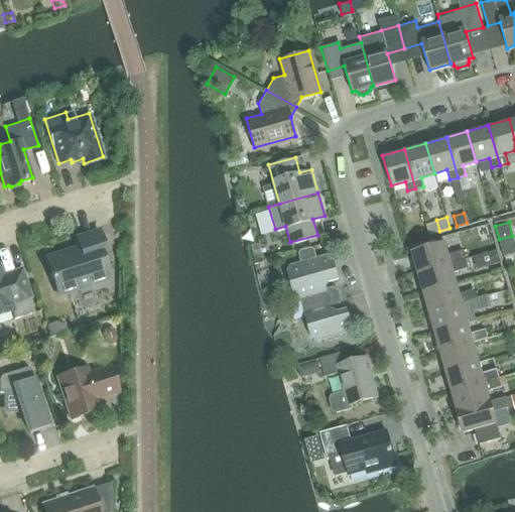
[(109,277),(102,257),(107,255),(99,231),(76,238),(79,247),(45,258),(50,272),(48,273),(50,278),(52,277),(56,292),(78,285),(79,287),(109,277)]
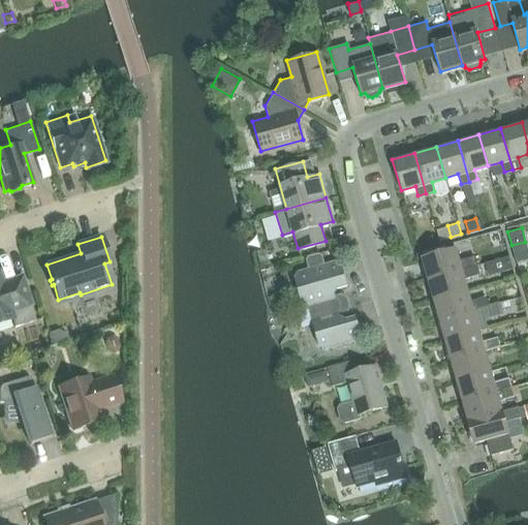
[(427,277),(476,264),(473,254),(458,258),(455,247),(422,256),(427,277)]
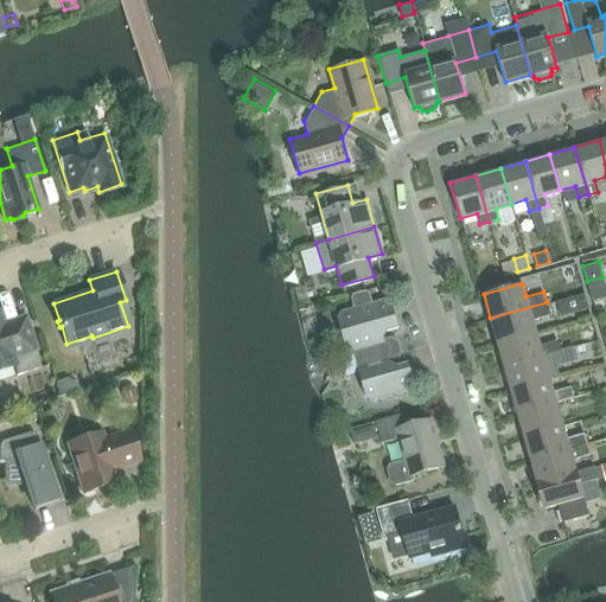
[(351,293),(349,296),(352,306),(370,301),(368,292),(364,289),(351,293)]
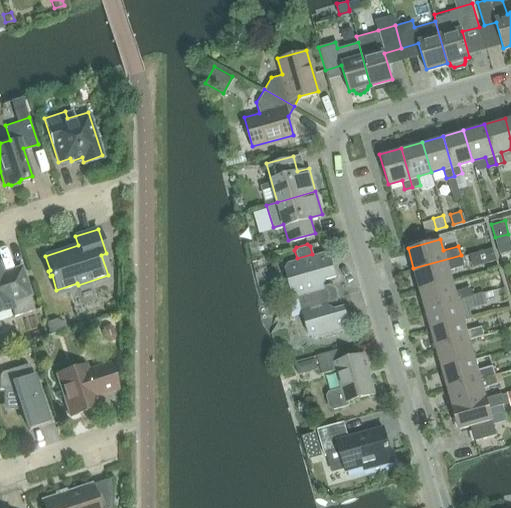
[(298,302),(326,294),(328,301),(333,299),(337,293),(333,283),(328,280),(323,280),(326,277),(335,275),(329,255),(323,251),(312,254),(297,258),(287,261),(284,268),(289,287),(295,290),(298,302)]
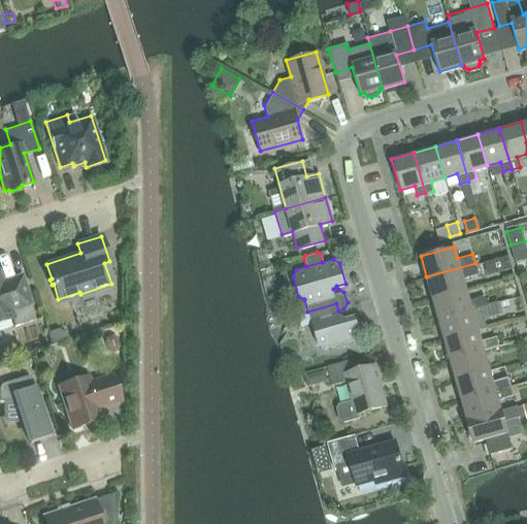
[(432,298),(466,288),(463,276),(478,272),(475,263),(426,276),(432,298)]
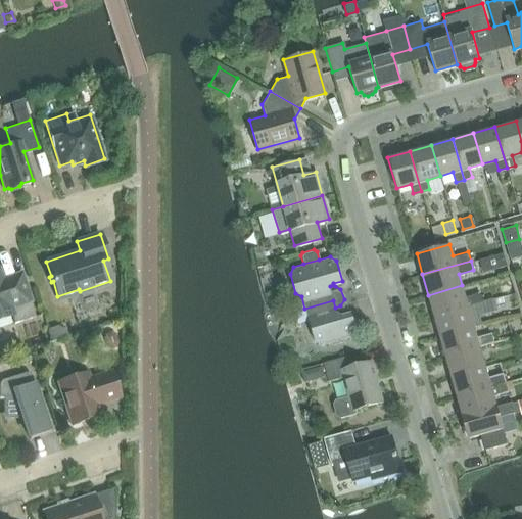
[(2,281),(0,276),(0,317),(11,314),(13,322),(34,315),(20,272),(6,277),(7,279),(2,281)]
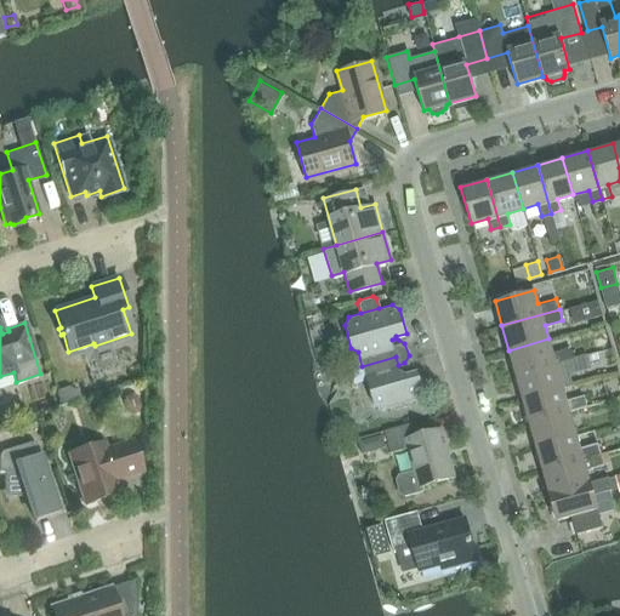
[(516,374),(573,358),(570,346),(552,352),(549,338),(508,351),(516,374)]
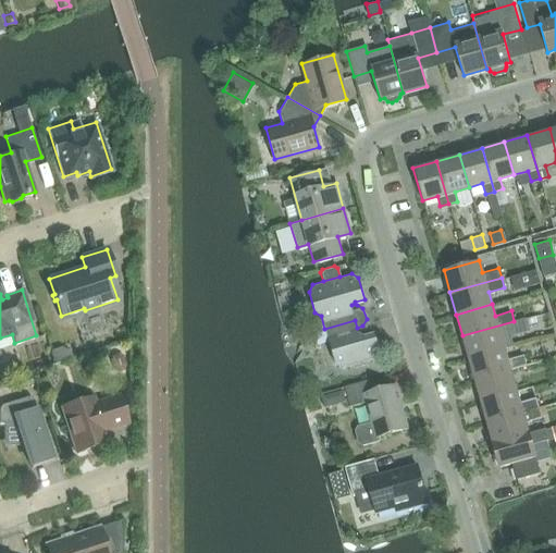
[(468,357),(504,347),(513,345),(510,336),(511,333),(528,329),(526,318),(514,321),(462,335),(468,357)]
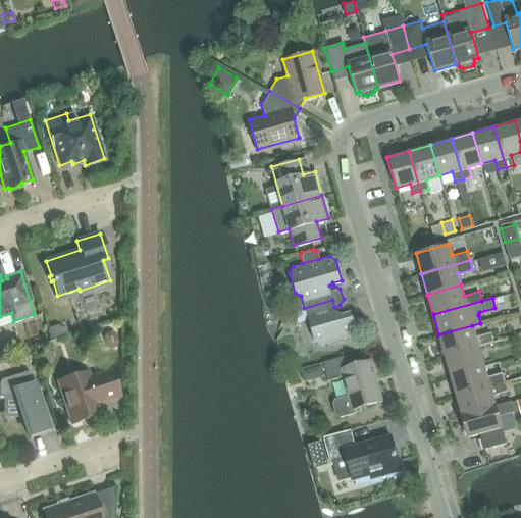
[(332,300),(304,308),(313,339),(320,342),(347,334),(355,327),(351,312),(341,315),(335,312),(334,307),(332,300)]
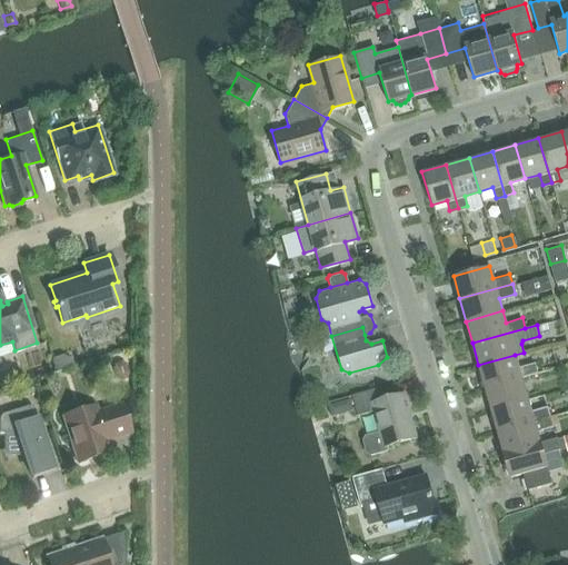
[(61,352),(50,355),(55,368),(73,362),(71,356),(61,352)]
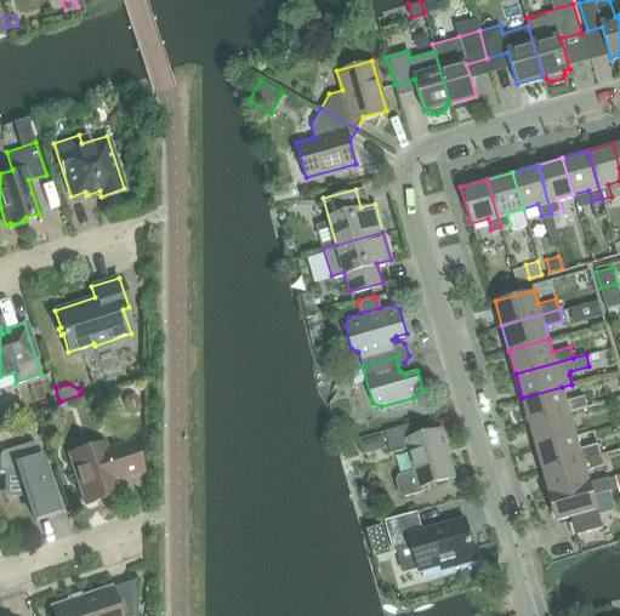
[(529,422),(569,410),(568,410),(586,405),(584,394),(566,399),(562,387),(522,398),(529,422)]
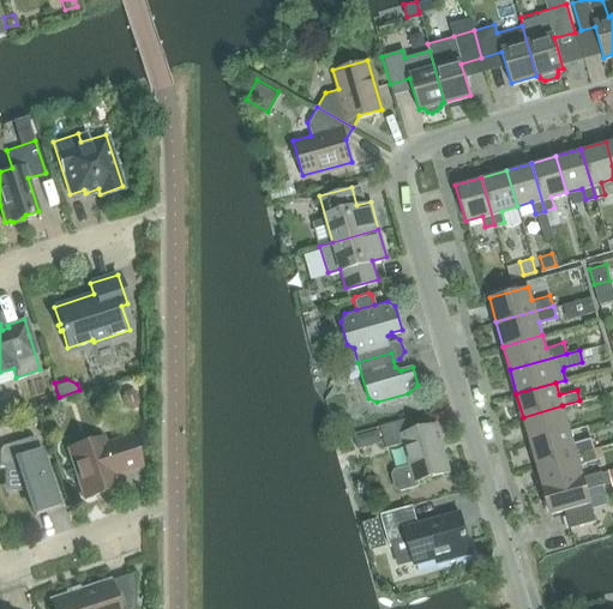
[(122,389),(120,393),(124,404),(128,408),(134,405),(137,399),(133,390),(128,386),(122,389)]
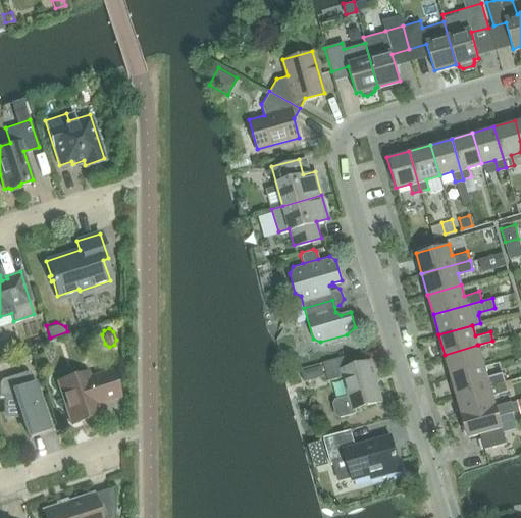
[(450,374),(483,365),(478,345),(445,355),(450,374)]
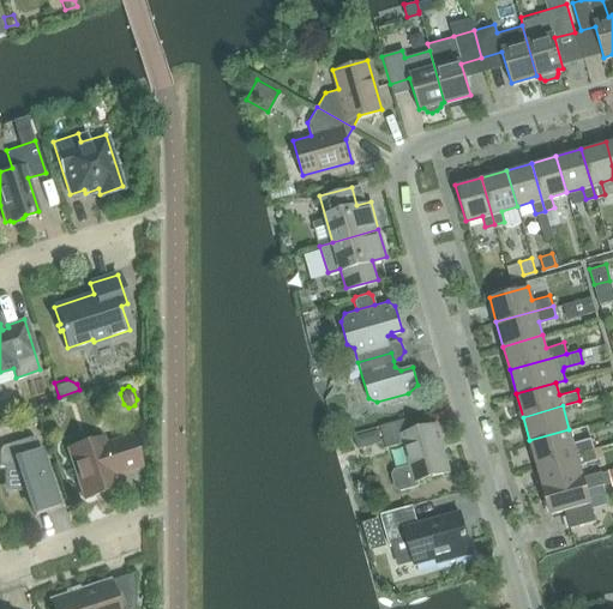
[(415,429),(412,415),(379,423),(385,445),(403,440),(410,463),(392,468),(390,472),(394,487),(398,489),(416,483),(415,478),(448,470),(434,423),(415,429)]
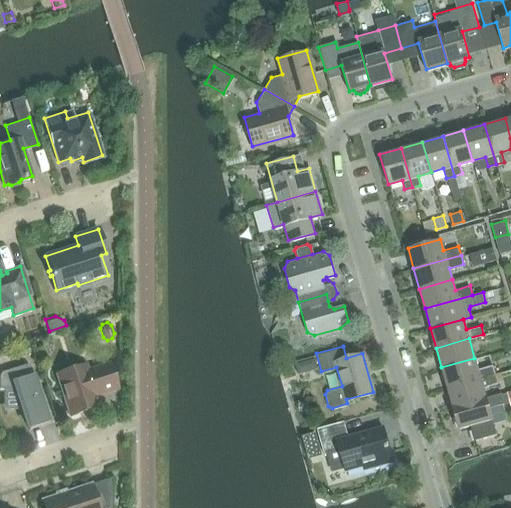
[(313,356),(304,359),(307,369),(316,366),(313,356)]
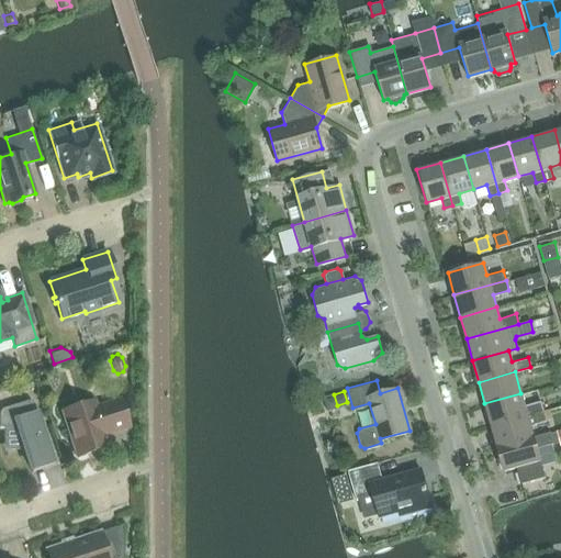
[(533,413),(543,411),(540,400),(524,404),(520,393),(484,403),(491,425),(527,415),(527,414),(533,412),(533,413)]
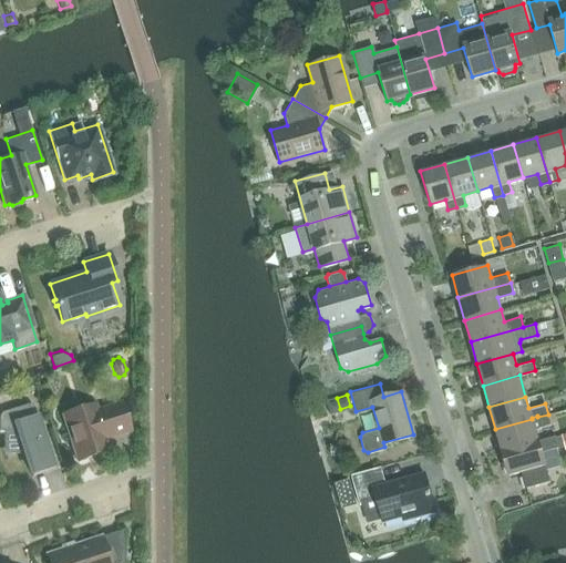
[(130,429),(121,400),(95,408),(94,402),(61,412),(76,459),(109,449),(105,437),(130,429)]
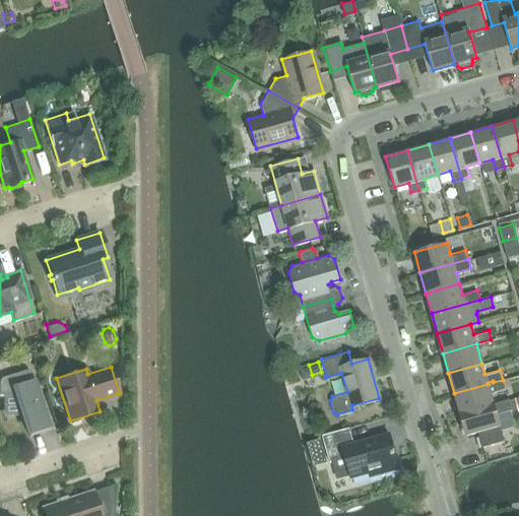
[(39,392),(38,392),(37,392),(37,391),(30,373),(30,372),(29,371),(28,370),(27,370),(26,369),(25,369),(23,369),(0,377),(0,396),(2,396),(2,394),(15,394),(28,435),(49,428),(39,398),(39,392)]
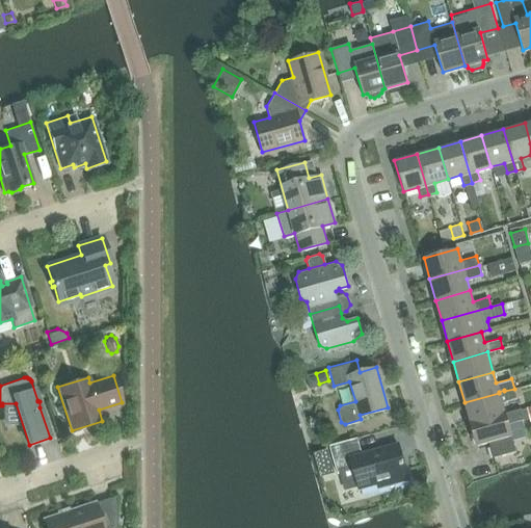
[(470,422),(504,412),(501,401),(516,397),(514,389),(504,391),(504,390),(499,392),(499,393),(465,402),(470,422)]
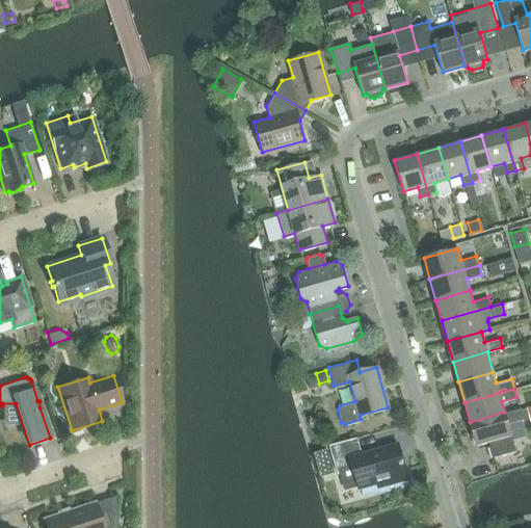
[(530,404),(520,407),(520,408),(523,419),(528,417),(529,418),(530,417),(530,404)]
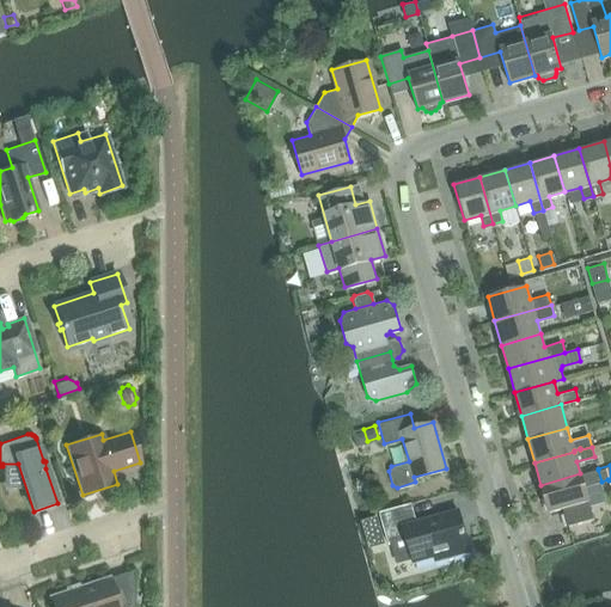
[(548,512),(562,507),(567,526),(593,519),(587,500),(584,486),(602,482),(598,470),(598,468),(580,473),(541,485),(548,512)]
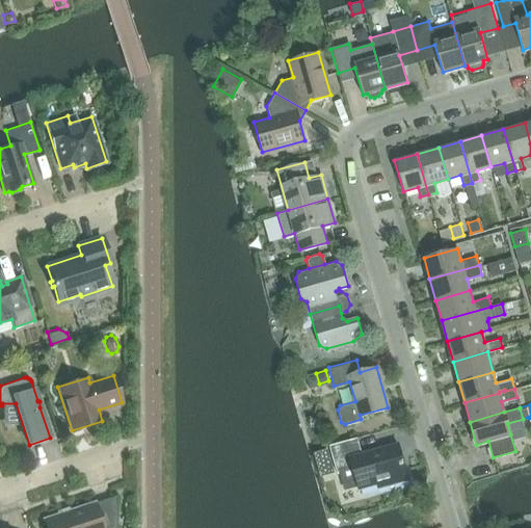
[(361,452),(356,436),(328,444),(336,470),(351,465),(359,489),(377,483),(378,486),(407,478),(397,442),(361,452)]
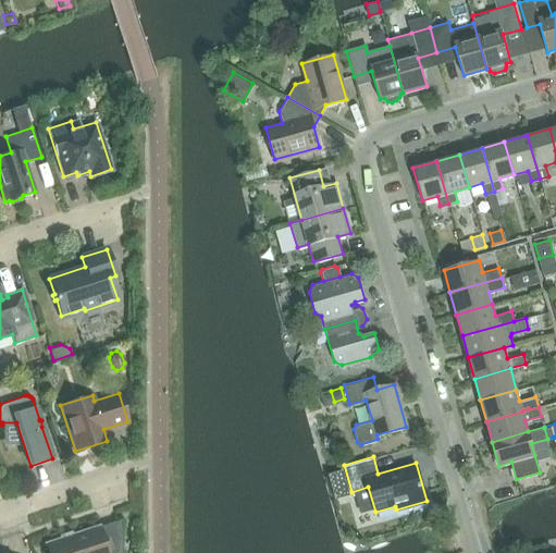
[(342,469),(328,474),(332,491),(347,487),(342,469)]
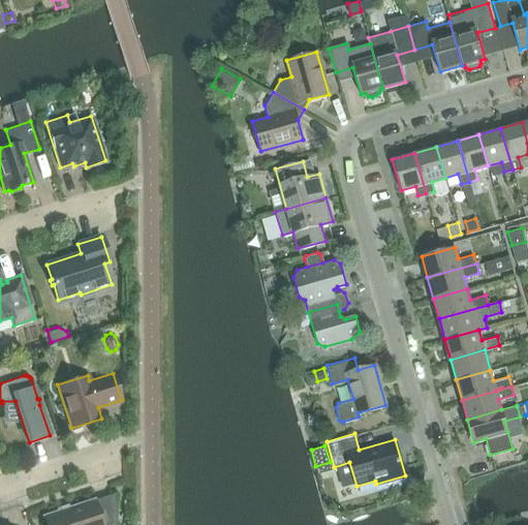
[(115,524),(116,492),(93,499),(93,498),(91,498),(92,499),(44,515),(42,515),(45,524),(115,524)]
